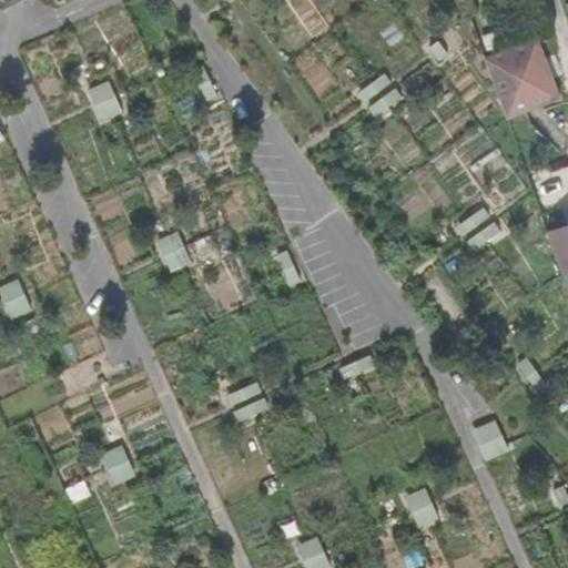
[(561,105),(554,84),(545,89),(537,69),(547,67),(539,47),(487,66),(508,125),(561,105)]
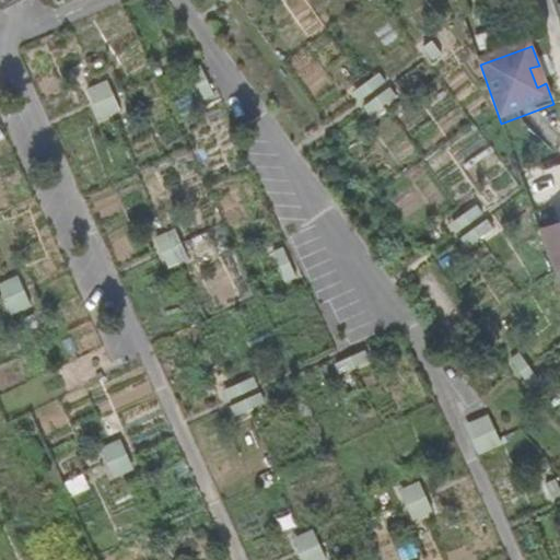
[(537,88),(546,83),(539,66),(529,68),(537,88)]
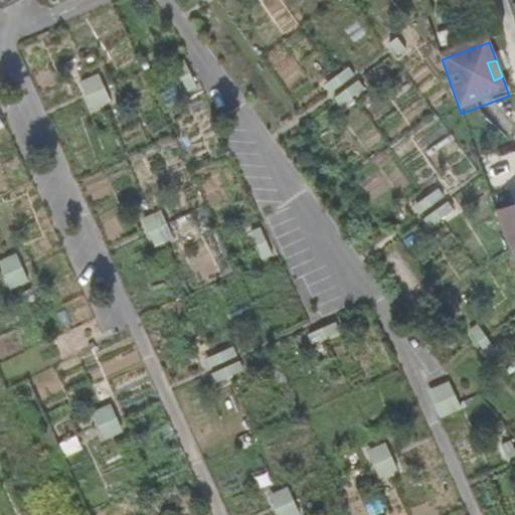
[(99,74),(80,82),(94,111),(112,102),(99,74)]
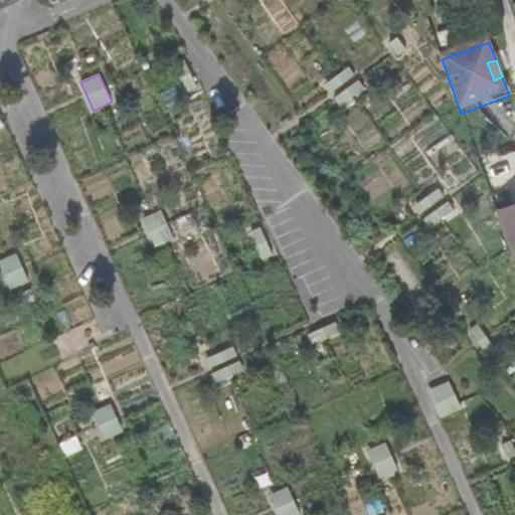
[(497,215),(514,265),(514,211),(511,210),(497,215)]
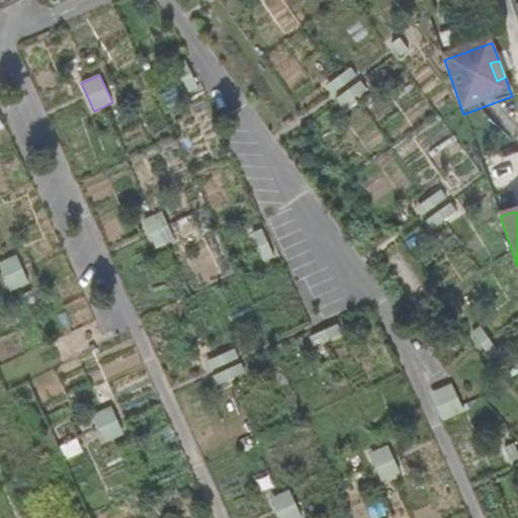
[(162,212),(144,221),(157,249),(175,241),(162,212)]
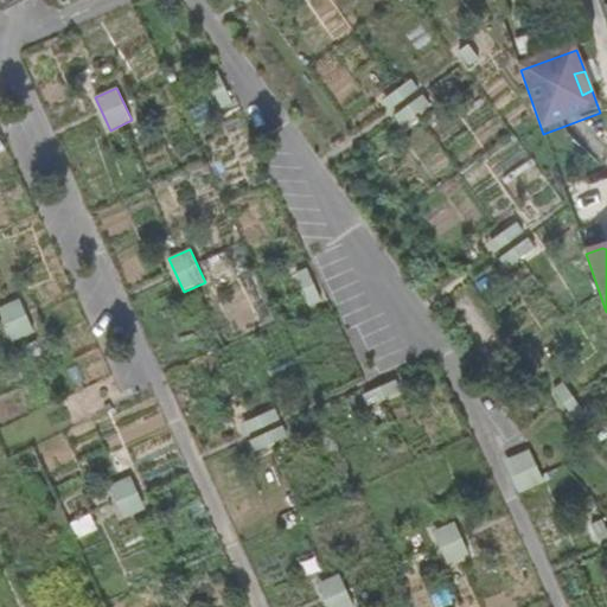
[(18,298),(0,305),(0,314),(12,340),(33,330),(18,298)]
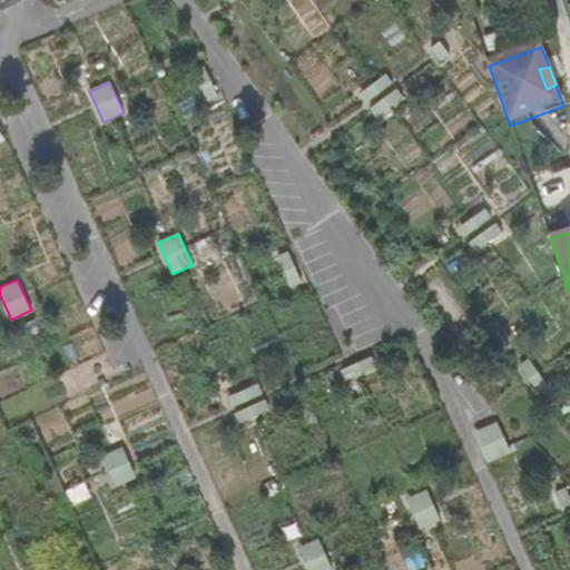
[(495,421),(475,430),(490,461),(510,452),(495,421)]
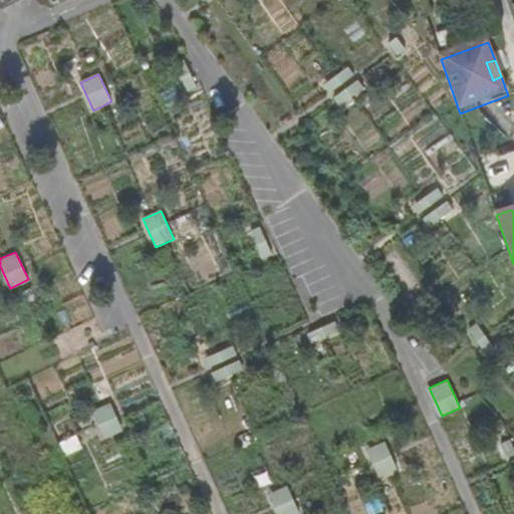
[(109,403),(91,411),(104,439),(122,431),(109,403)]
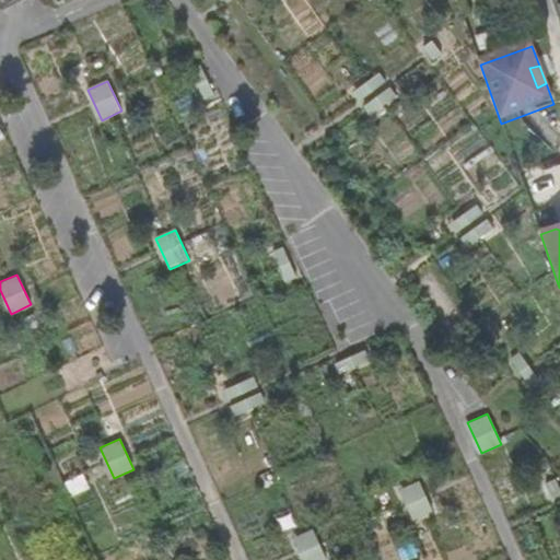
[(419,480),(399,489),(413,520),(433,511),(419,480)]
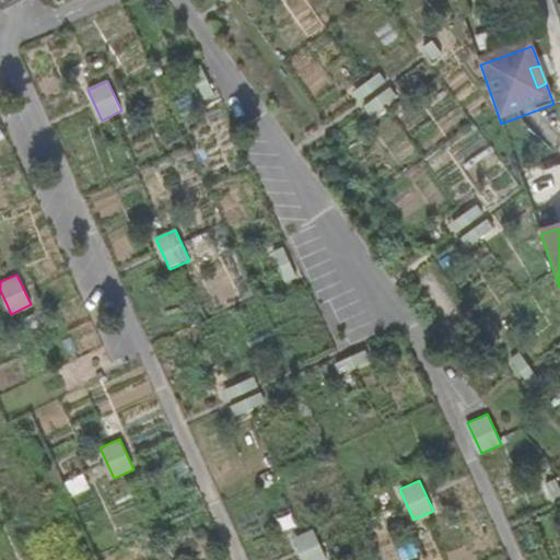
[(312,528),(292,537),(302,559),(322,559),(326,559),(312,528)]
